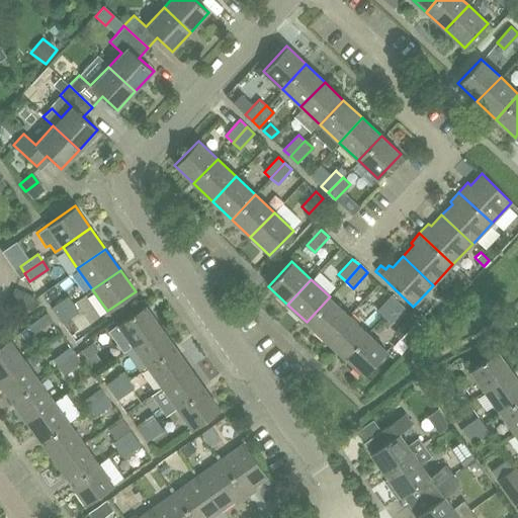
[(14,287),(9,300),(30,310),(38,304),(33,295),(14,287)]
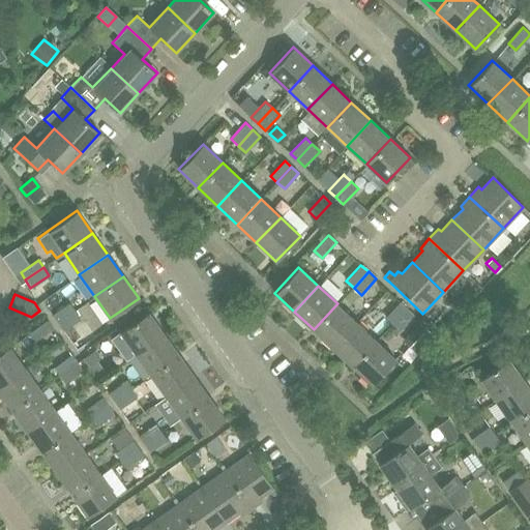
[(400,301),(384,317),(385,318),(391,323),(407,307),(400,301)]
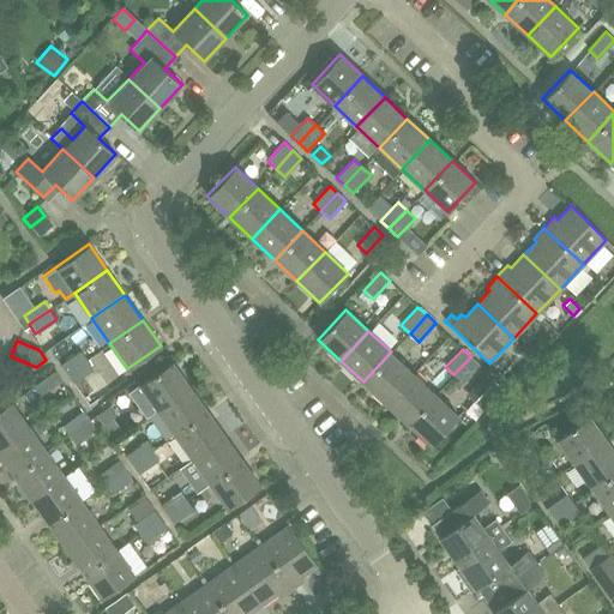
[(391,351),(363,381),(385,403),(413,373),(391,351)]
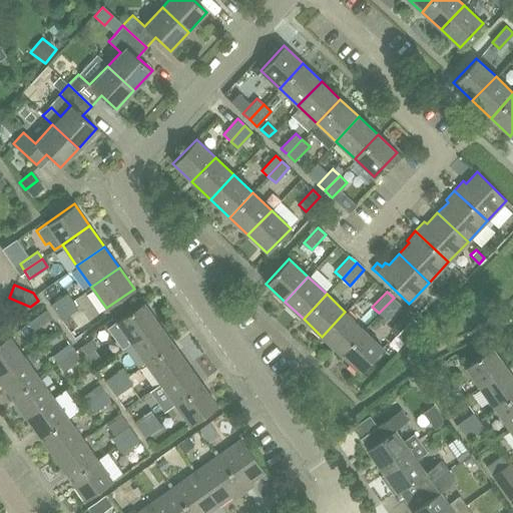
[(66,295),(50,306),(56,314),(72,303),(66,295)]
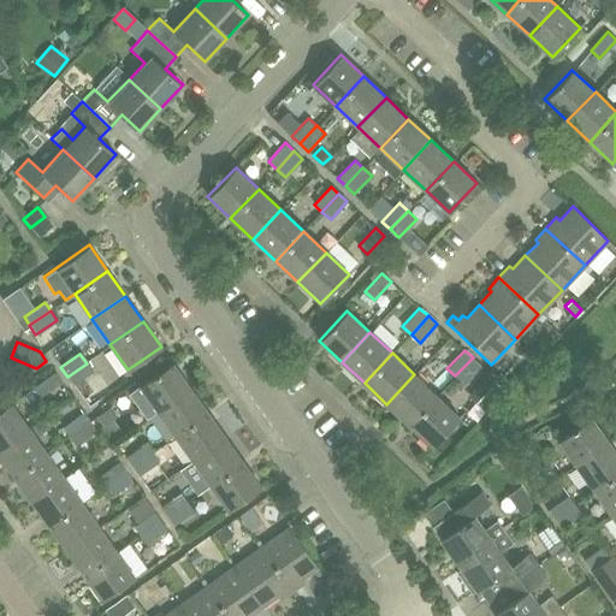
[(473,357),(455,375),(465,384),(481,366),(473,357)]
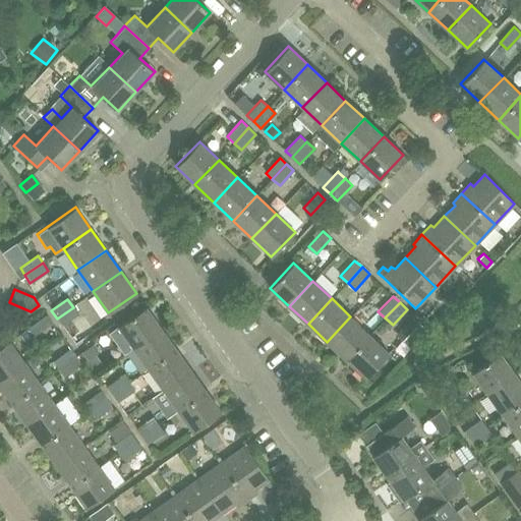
[(118,326),(109,333),(124,354),(133,347),(161,328),(146,306),(118,326)]
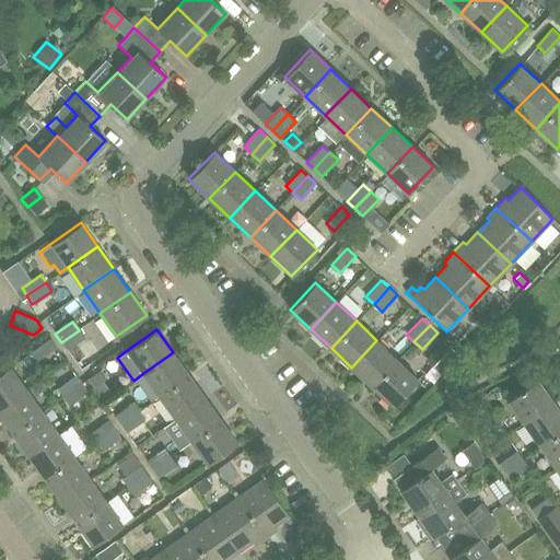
[(79,330),(61,342),(66,350),(76,343),(84,337),(79,330)]
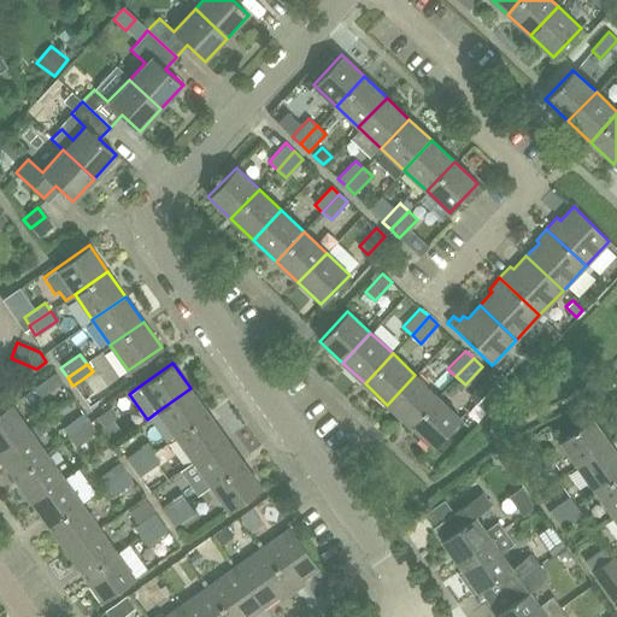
[(53,372),(34,387),(42,399),(62,385),(53,372)]
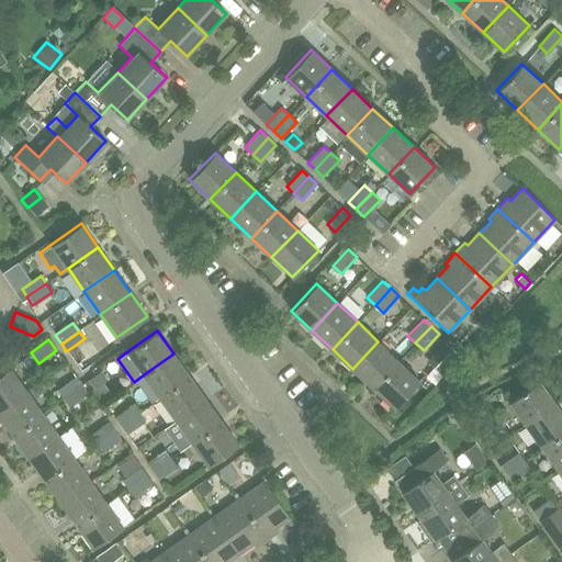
[(378,341),(352,369),(373,388),(398,360),(392,355),(378,341)]
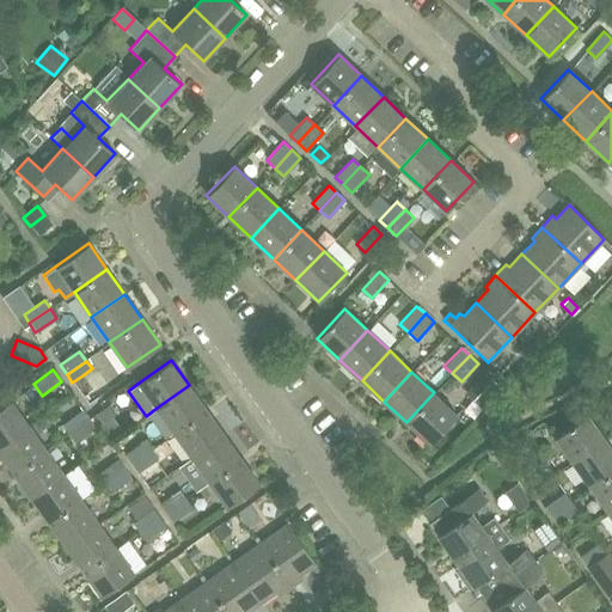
[(485,374),(466,395),(479,407),(499,386),(485,374)]
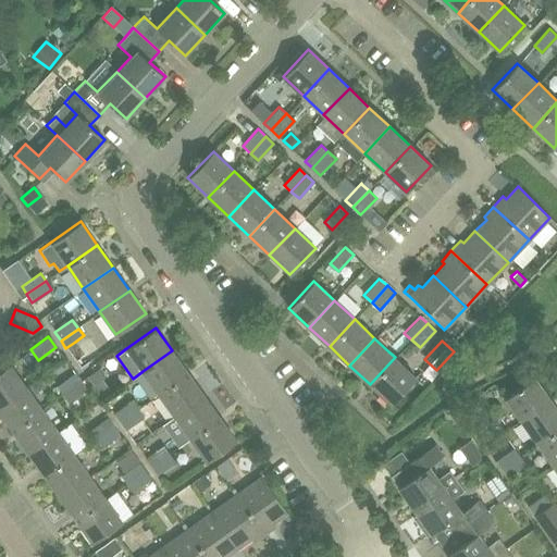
[(172,350),(143,371),(159,394),(188,372),(172,350)]
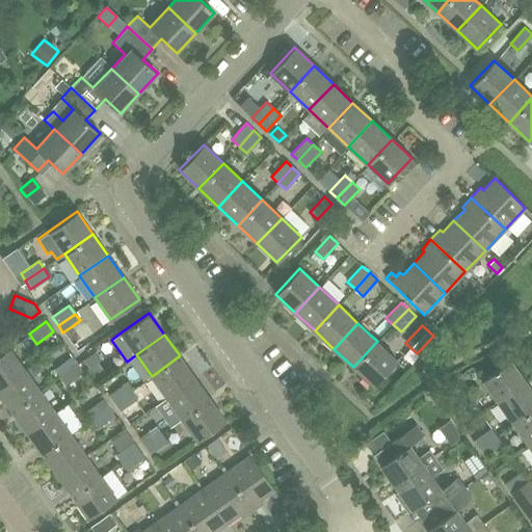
[(377,341),(353,367),(373,386),(397,360),(377,342),(377,341)]
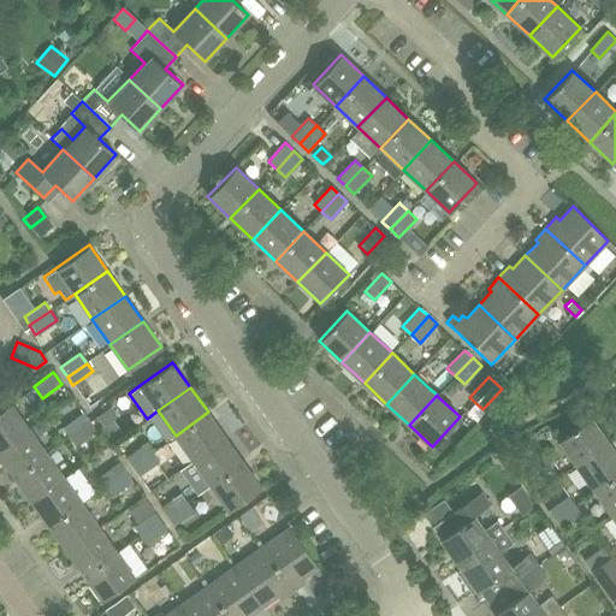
[(11,403),(0,410),(0,448),(29,427),(11,403)]
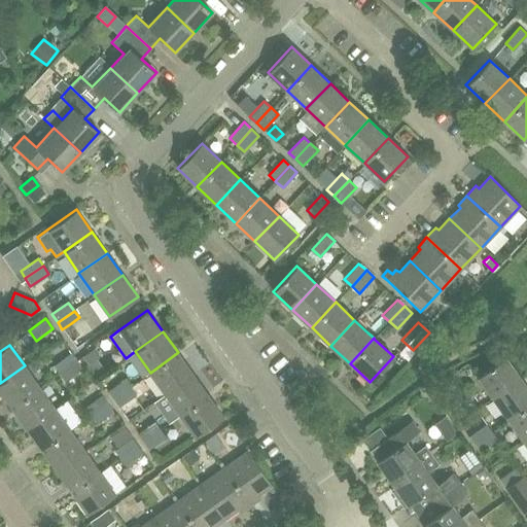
[(92,351),(82,356),(88,364),(97,358),(92,351)]
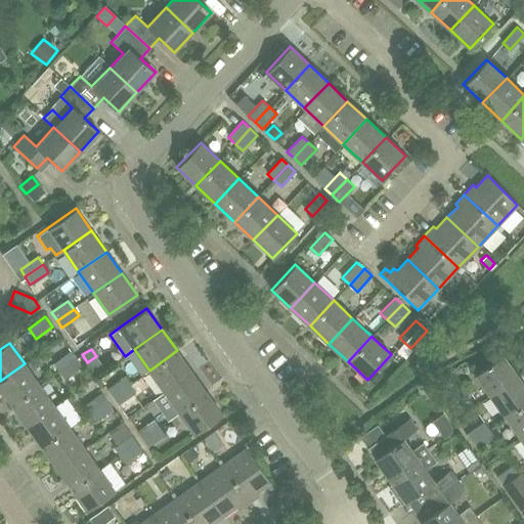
[(177,350),(149,370),(164,391),(191,372),(177,350)]
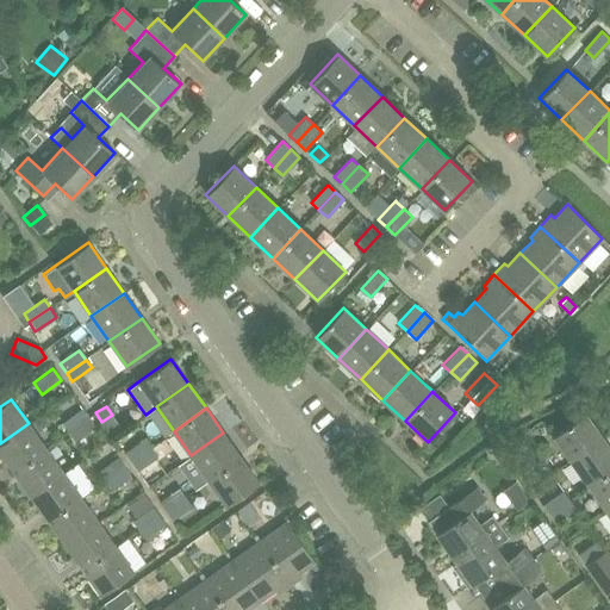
[(82,411),(62,425),(68,433),(87,418),(82,411)]
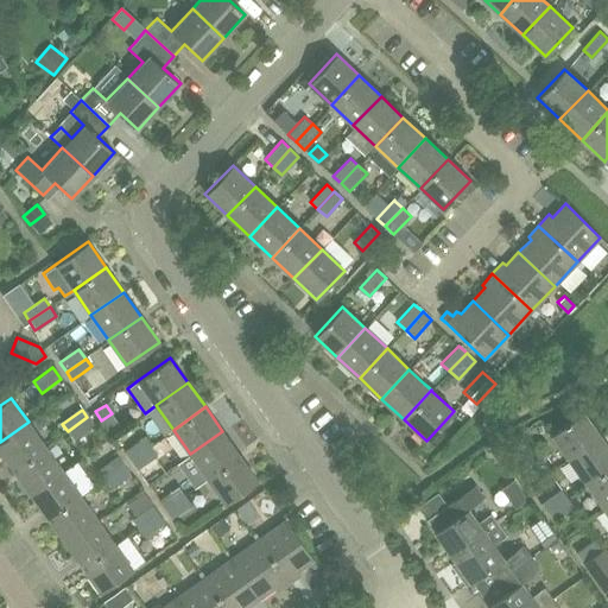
[(583,411),(550,435),(568,460),(601,436),(583,411)]
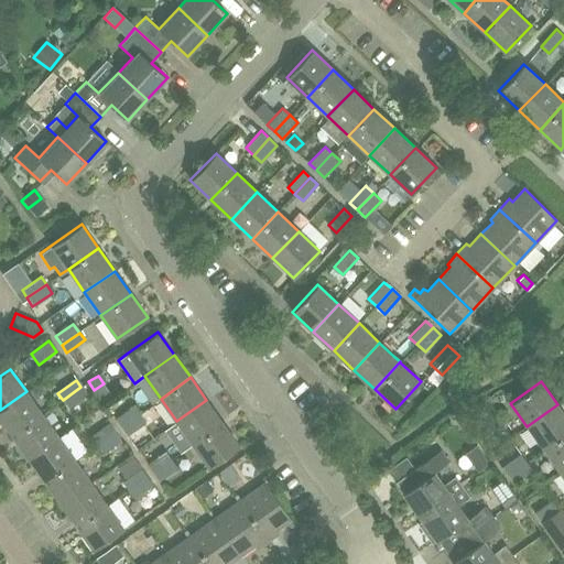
[(80,387),(63,400),(68,408),(87,394),(80,387)]
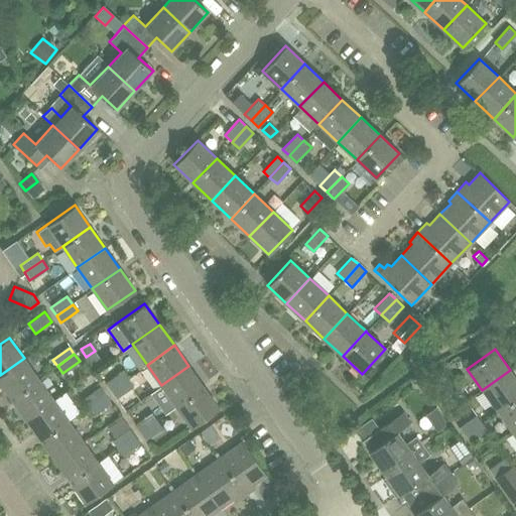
[(24,358),(0,375),(0,382),(11,398),(39,379),(24,358)]
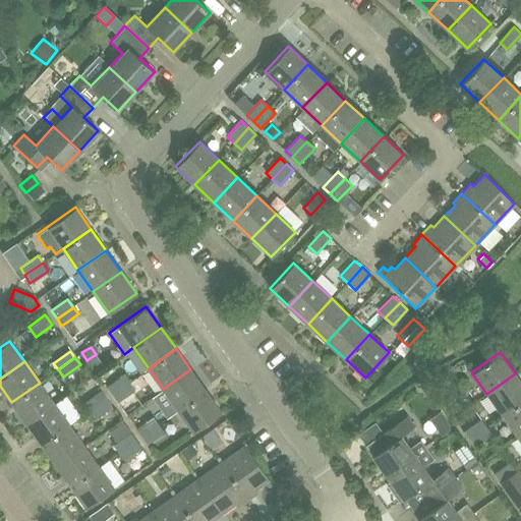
[(190,369),(163,389),(178,410),(206,391),(190,369)]
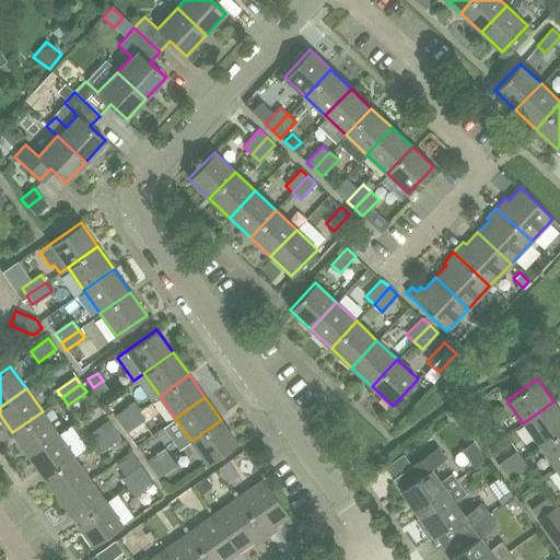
[(559,410),(553,401),(523,423),(539,446),(559,431),(559,410)]
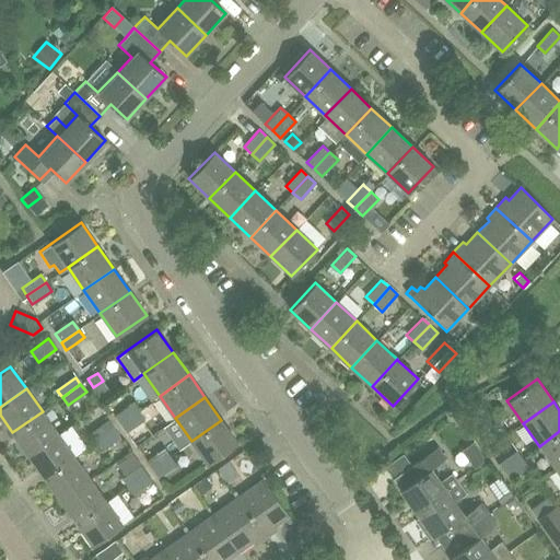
[(131,405),(115,418),(120,426),(138,412),(131,405)]
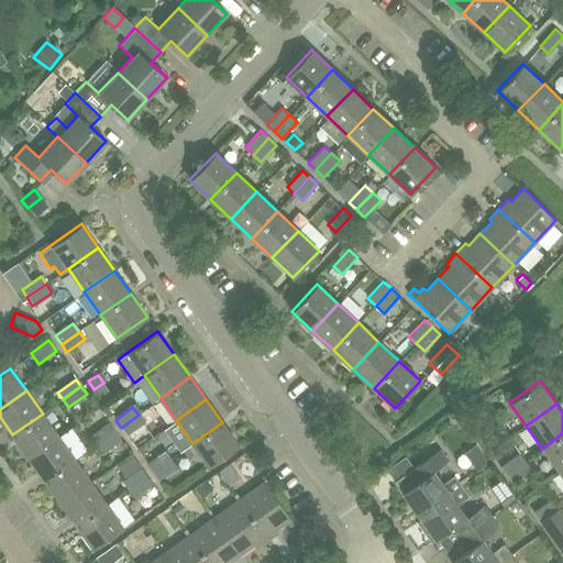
[(43,414),(12,434),(29,457),(58,435),(43,414)]
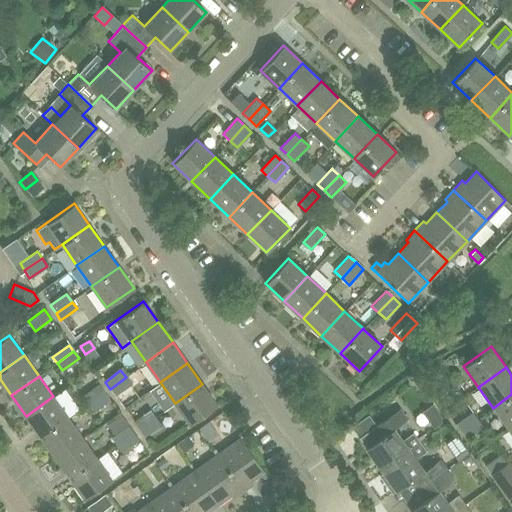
[(448,376),(430,389),(436,397),(454,385),(448,376)]
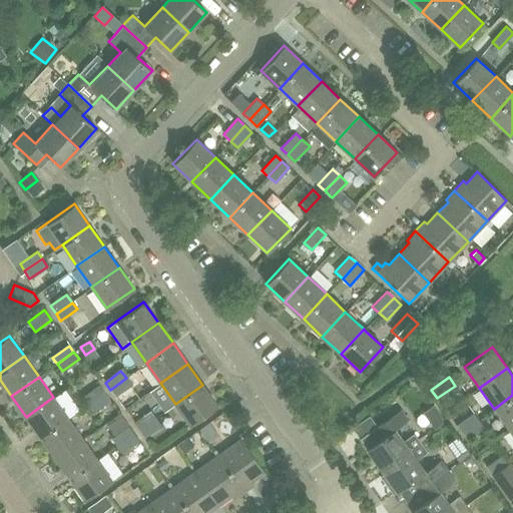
[(126,378),(110,390),(115,397),(131,385),(126,378)]
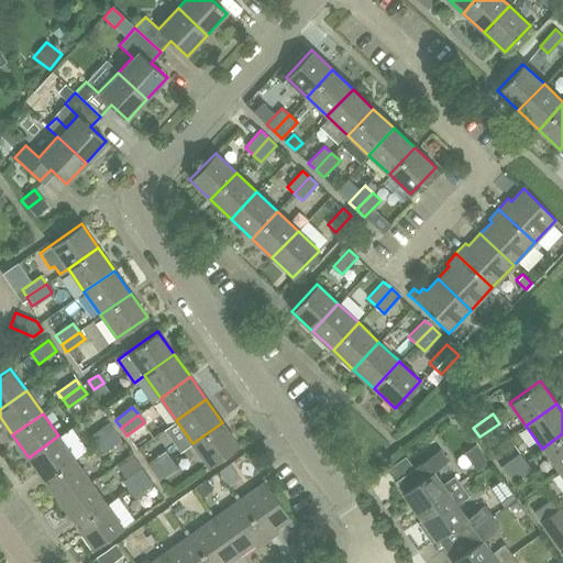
[(222,422),(192,443),(209,466),(239,445),(222,422)]
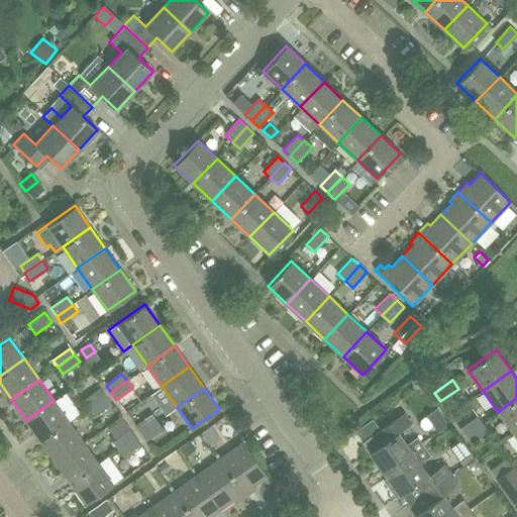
[(99,389),(83,401),(87,408),(104,396),(99,389)]
